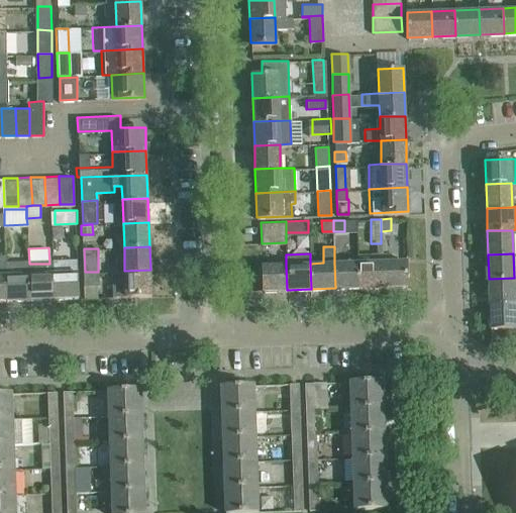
[(382,261),(383,286),(407,286),(406,260),(382,261)]
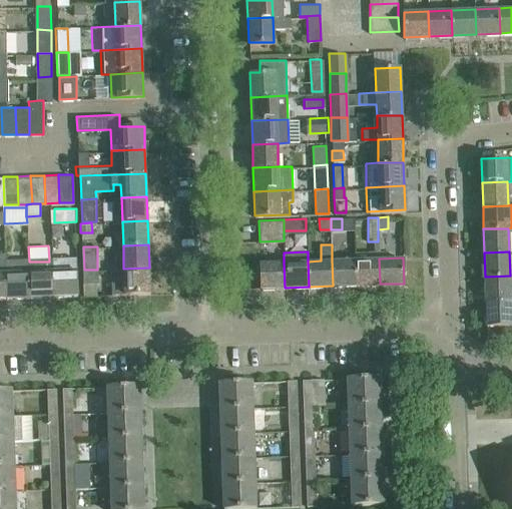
[(380,284),(379,259),(356,260),(356,285),(380,284)]
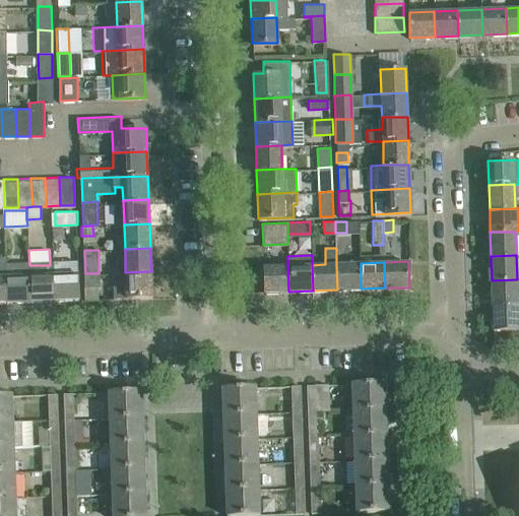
[(361,263),(336,264),(337,289),(361,288),(361,263)]
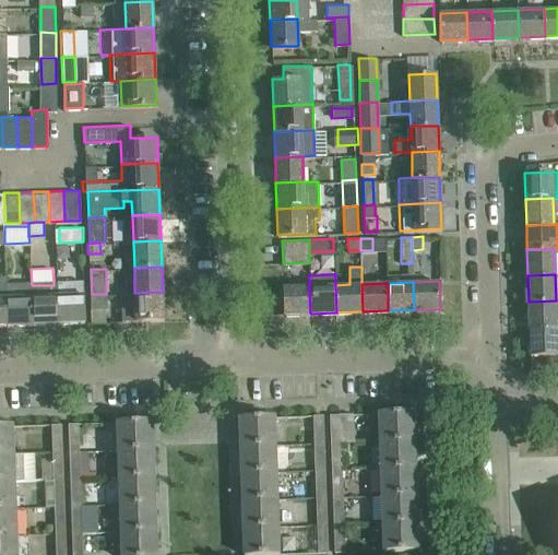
[(84,320),(83,293),(83,284),(57,285),(59,321),(84,320)]
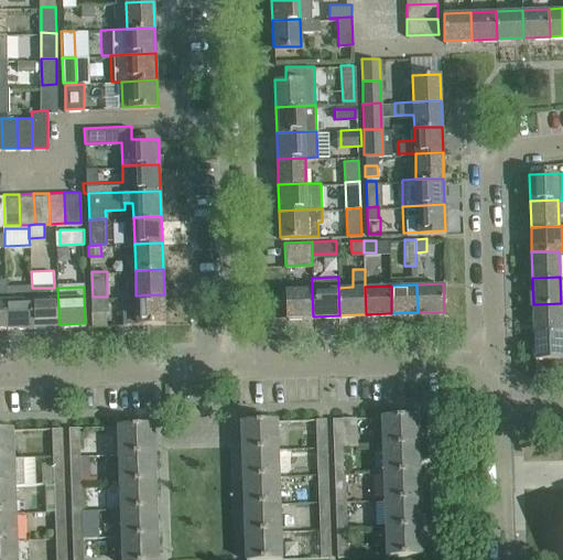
[(32,288),(7,289),(8,326),(33,325),(32,288)]
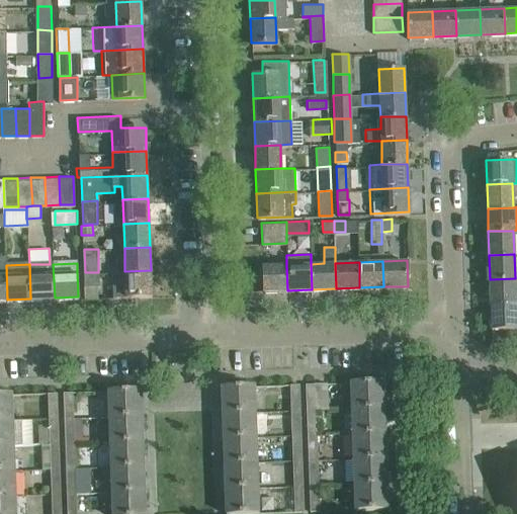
[(50,264),(29,264),(30,298),(55,297),(53,264),(50,264)]
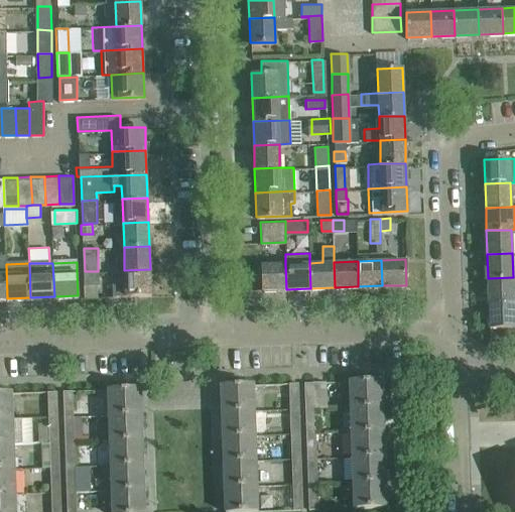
[(286,289),(285,264),(262,264),(262,265),(262,283),(262,289),(286,289)]
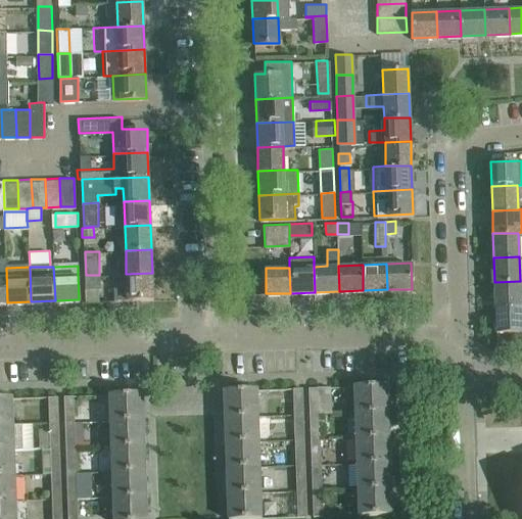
[(266,269),(252,270),(253,287),(266,287),(266,269)]
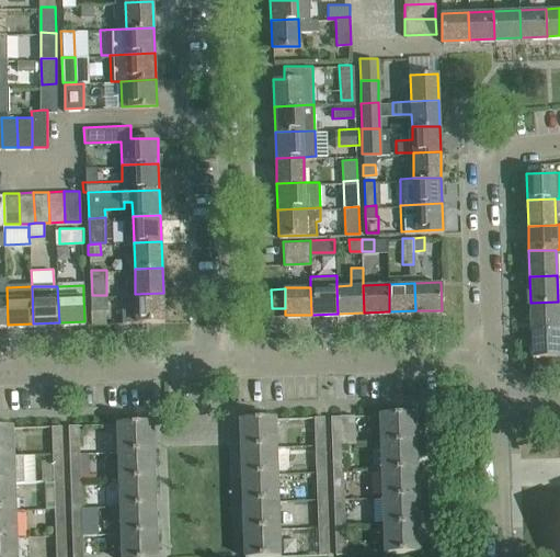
[(163,293),(135,294),(121,294),(122,321),(164,319),(163,293)]
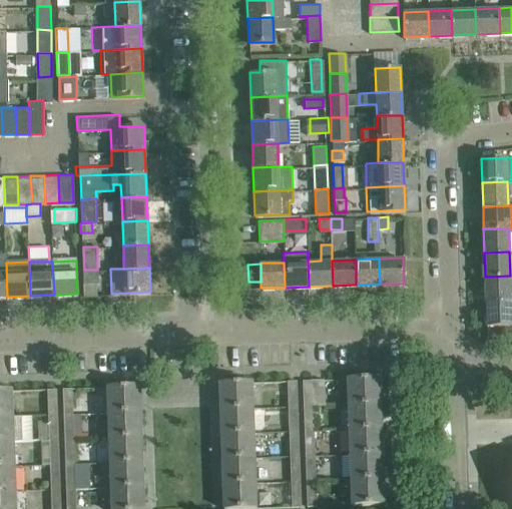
[(97,270),(84,270),(85,284),(98,284),(97,270)]
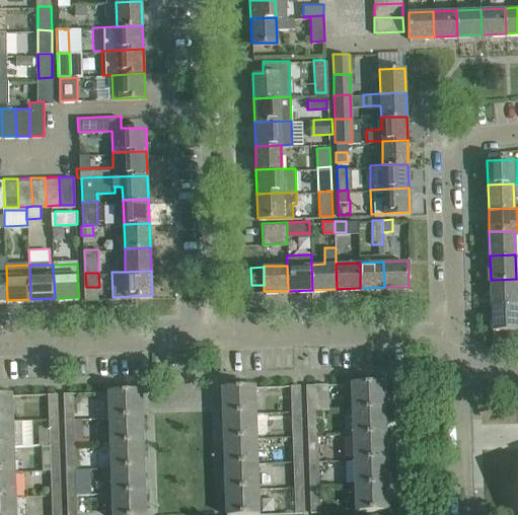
[(516,303),(516,279),(491,280),(491,304),(516,303)]
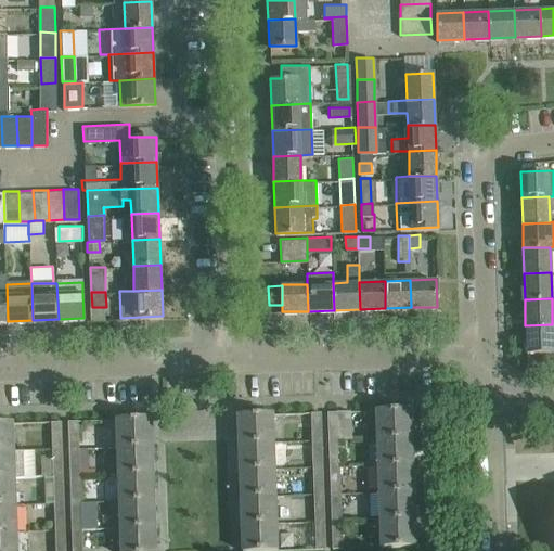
[(553,323),(552,324),(525,325),(526,351),(553,349),(553,323)]
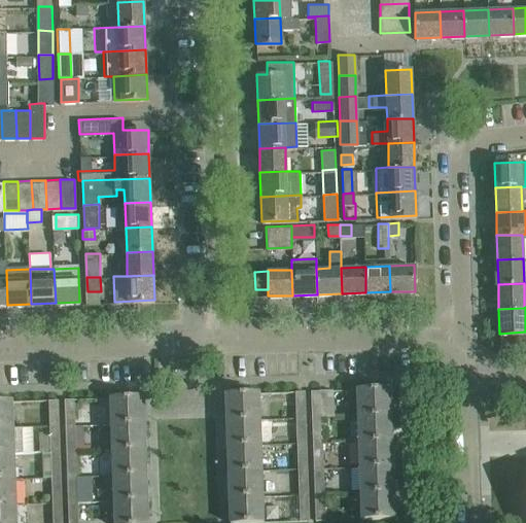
[(357,414),(390,413),(389,387),(356,388),(357,414)]
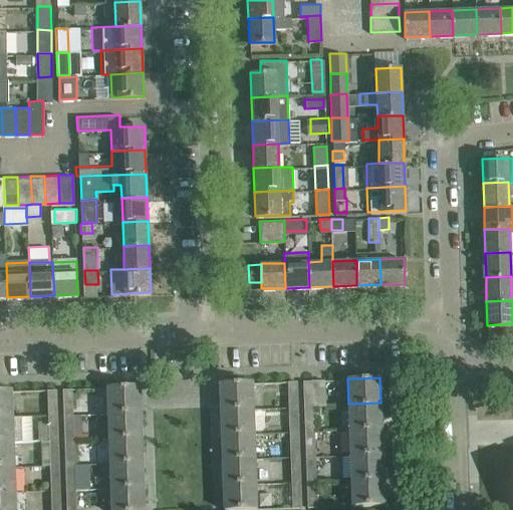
[(303,405),(324,405),(323,379),(302,379),(303,405)]
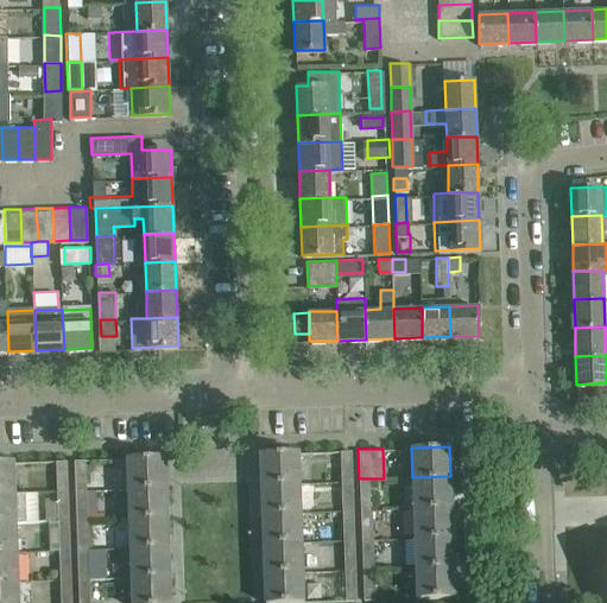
[(341,480),(353,478),(352,450),(340,450),(341,480)]
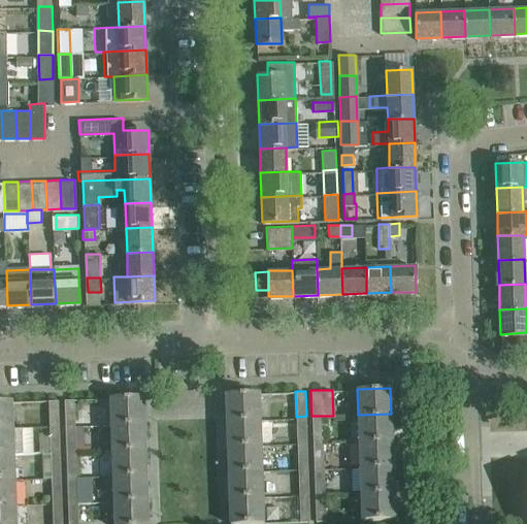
[(226,419),(260,418),(259,392),(226,393),(226,419)]
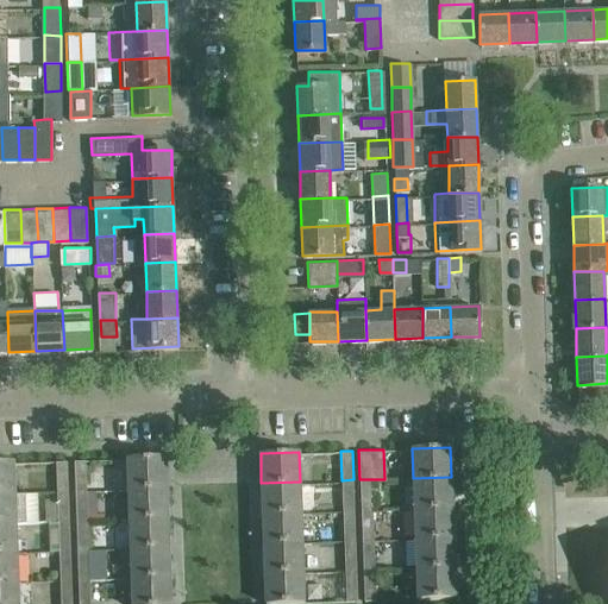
[(127,488),(167,486),(165,457),(127,458),(127,488)]
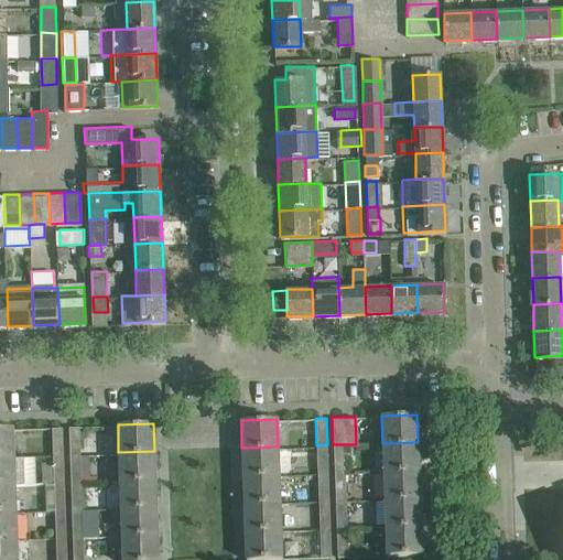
[(69,454),(79,453),(78,426),(68,427),(69,454)]
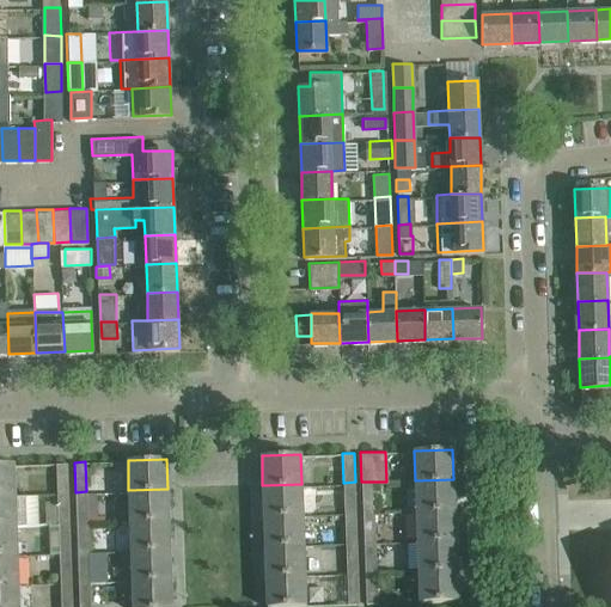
[(56,492),(68,491),(67,463),(56,463),(56,492)]
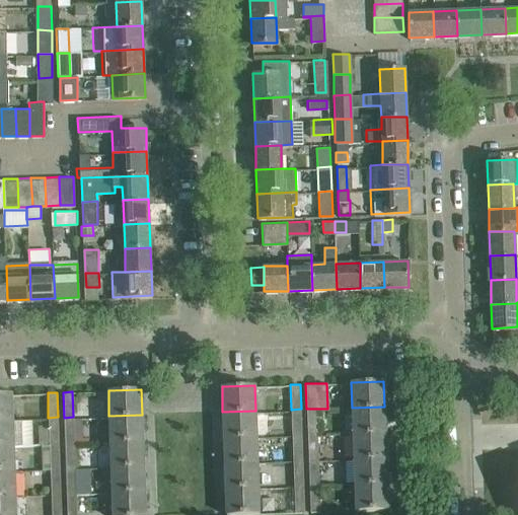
[(0,419),(12,419),(11,393),(0,393),(0,419)]
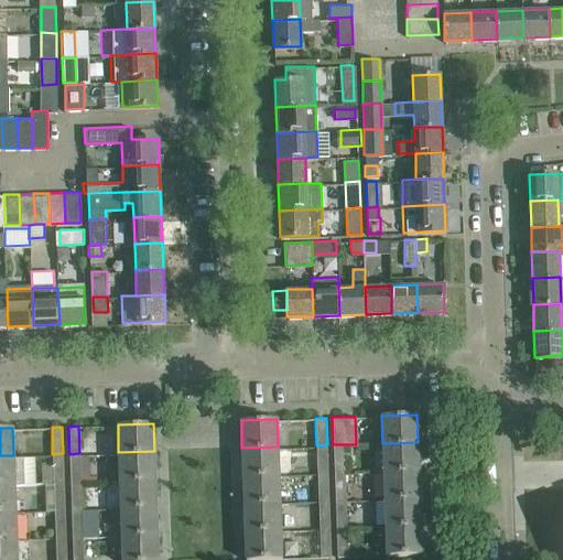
[(419,470),(418,442),(382,443),(383,471),(419,470)]
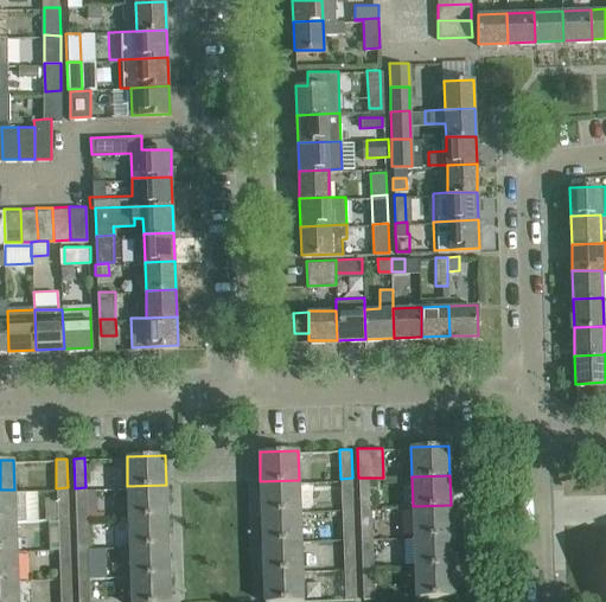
[(352,478),(340,479),(342,508),(353,508),(352,478)]
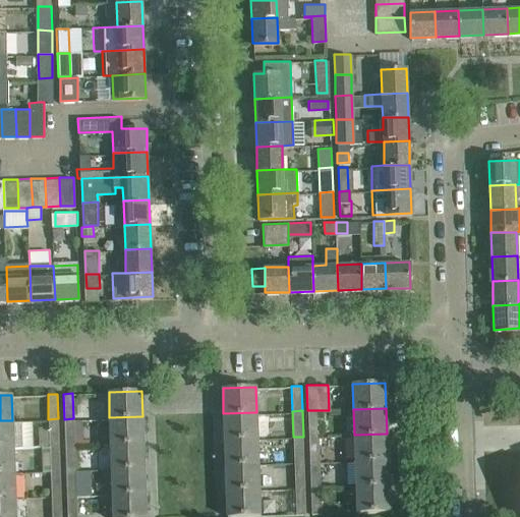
[(329,411),(329,410),(307,410),(308,437),(319,436),(318,411),(329,411)]
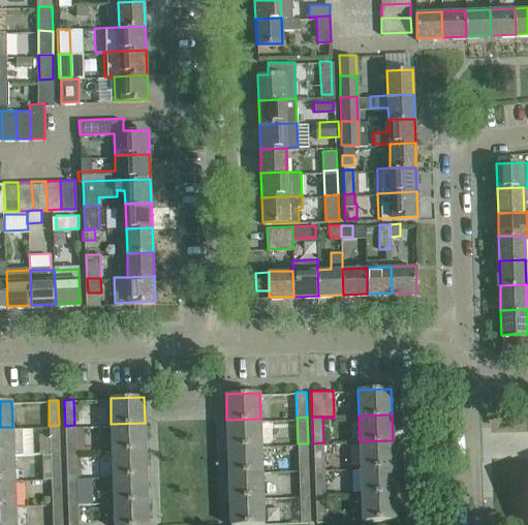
[(261,444),(260,419),(226,420),(227,445),(261,444)]
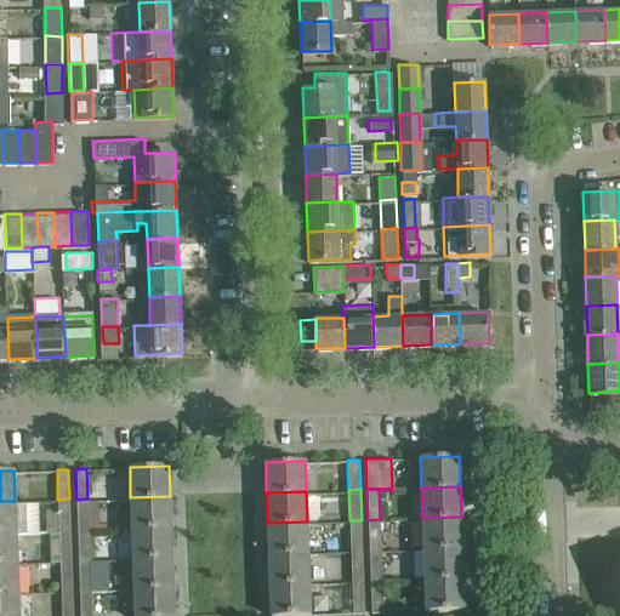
[(171,526),(170,496),(130,497),(131,528),(171,526)]
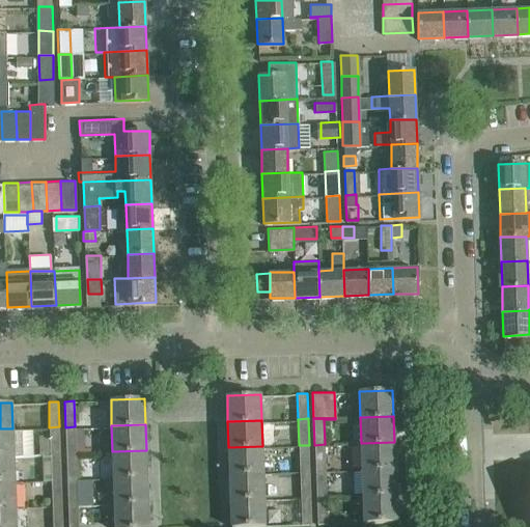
[(59,426),(49,427),(50,453),(59,452),(59,426)]
